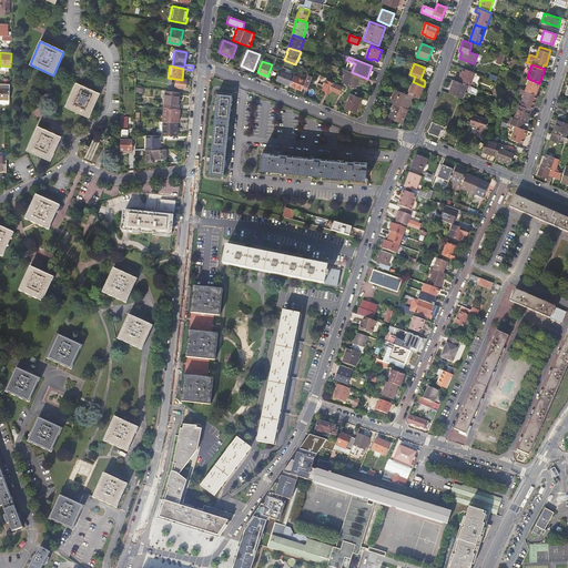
[(472,71),(463,69),(458,82),(467,85),(469,87),(475,73),(472,71)]
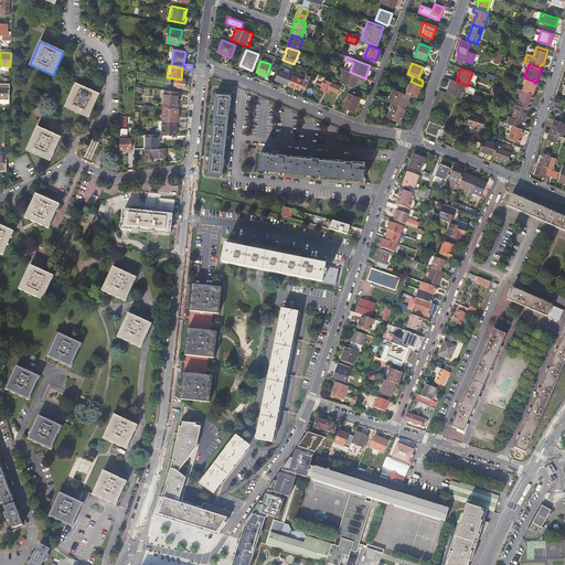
[(288,85),(292,76),(279,71),(275,81),(288,85)]
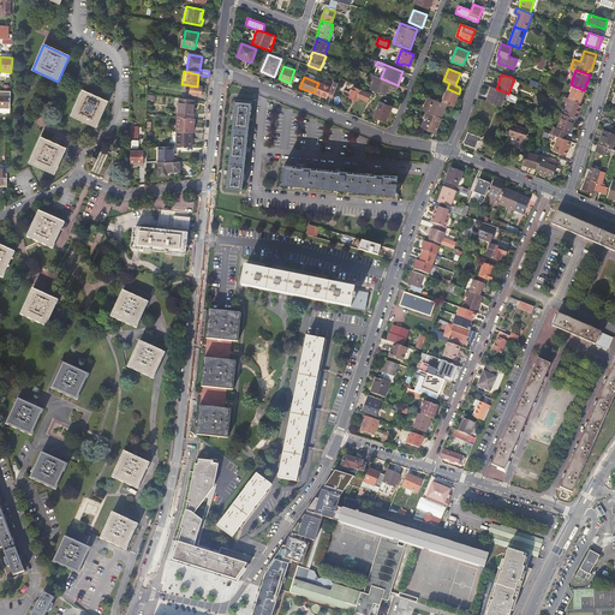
[(395,84),(381,78),(375,77),(374,81),(370,90),(376,93),(377,93),(384,96),(388,87),(398,90),(399,85),(398,85),(395,84)]
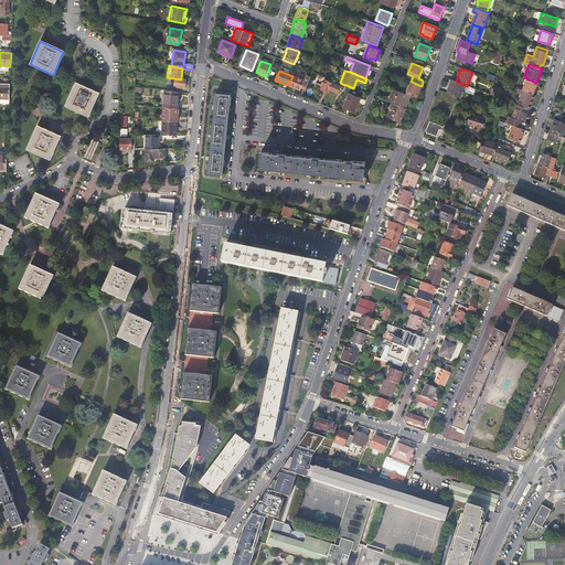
[(292,76),(288,85),(300,91),(301,88),(306,89),(310,77),(306,76),(305,81),(292,76)]
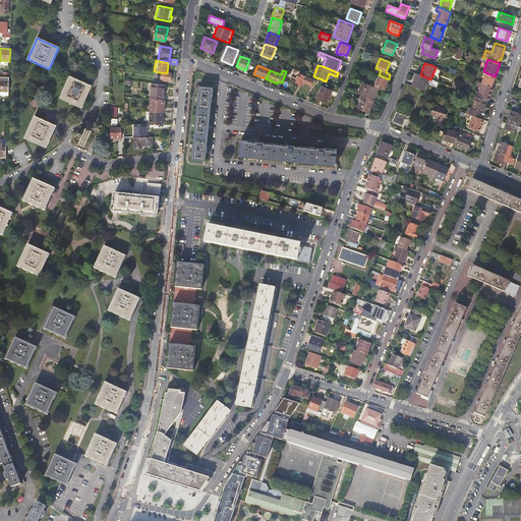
[(171,77),(170,76),(170,74),(155,72),(155,74),(161,75),(160,81),(169,82),(170,78),(171,78),(171,77)]
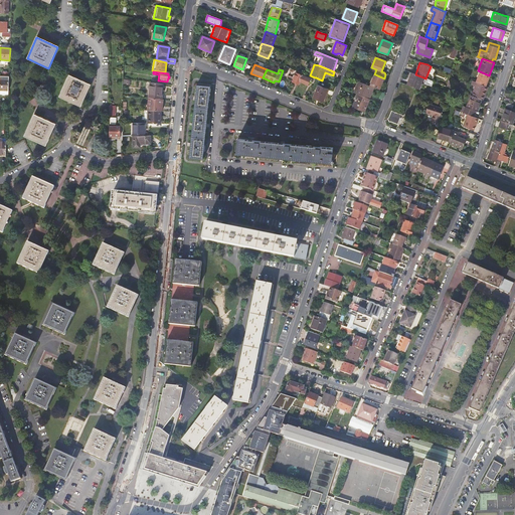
[(489,75),(480,71),(476,82),(486,86),(490,75),(489,75)]
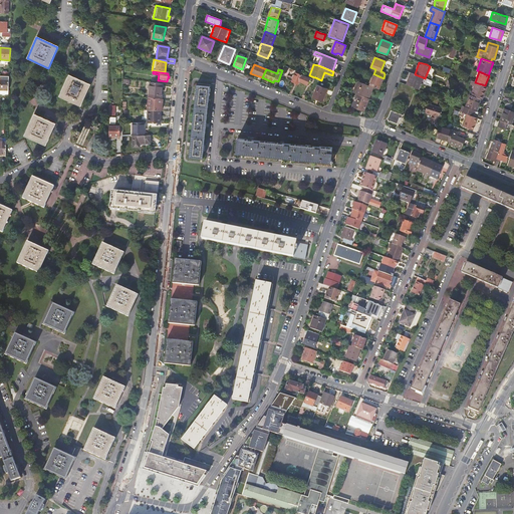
[(419,89),(423,77),(415,74),(411,72),(409,78),(407,84),(419,89)]
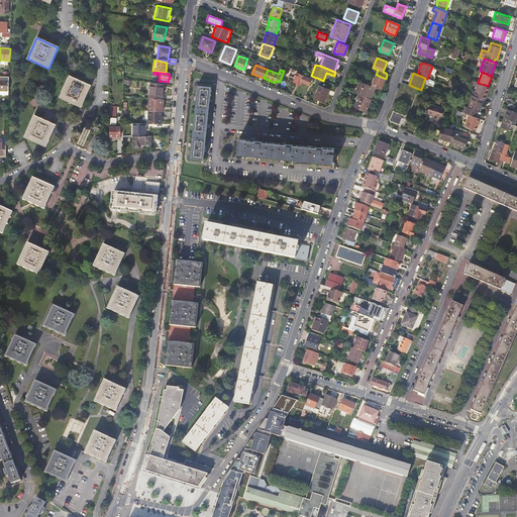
[(294,84),(300,86),(301,83),(309,86),(311,80),(297,74),(294,84)]
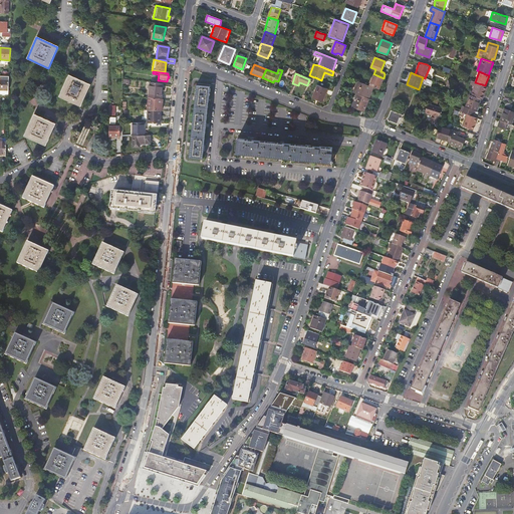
[(378,89),(383,78),(374,74),(372,77),(371,76),(370,78),(369,81),(369,82),(370,82),(369,85),(378,89)]
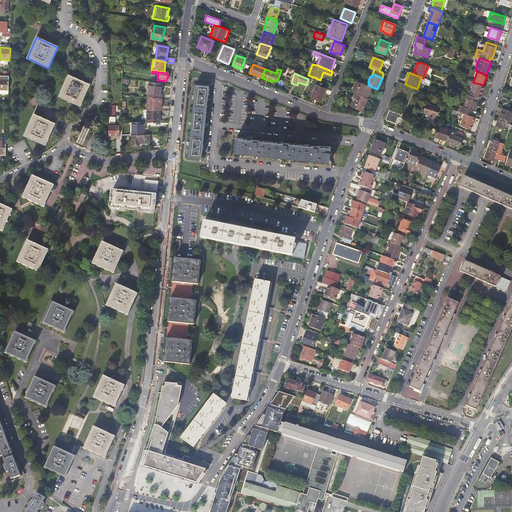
[(0,85),(8,86),(8,76),(0,75),(0,85)]
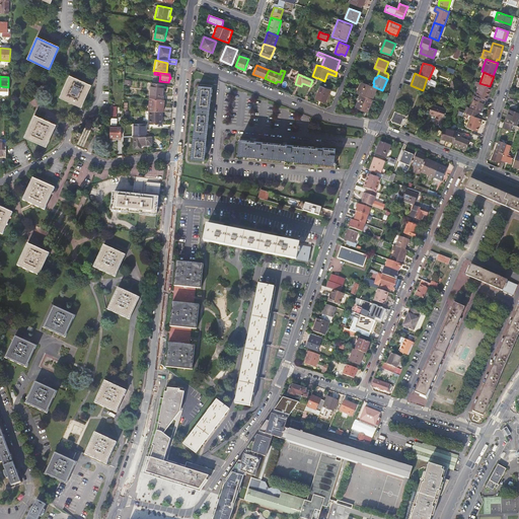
[(82,107),(92,87),(71,77),(62,98),(82,107)]
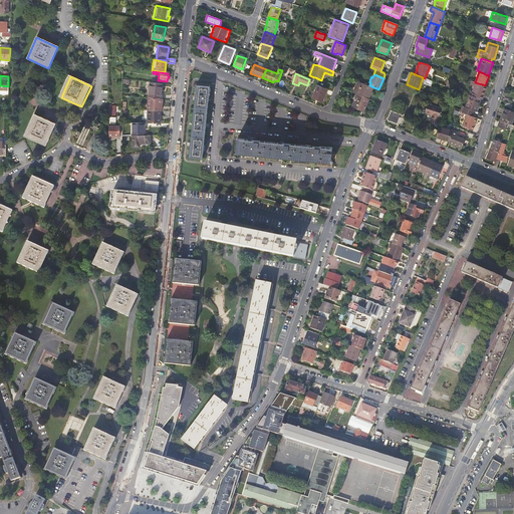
[(132,81),(123,80),(123,83),(126,84),(127,84),(127,85),(126,85),(125,94),(131,95),(132,81)]
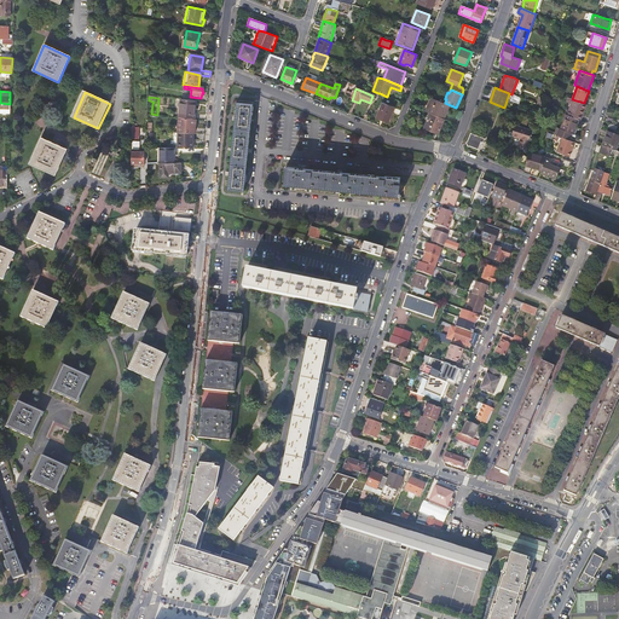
[(572,99),(568,97),(566,102),(571,104),(568,110),(567,110),(566,115),(578,120),(580,121),(586,105),(584,103),(572,99)]
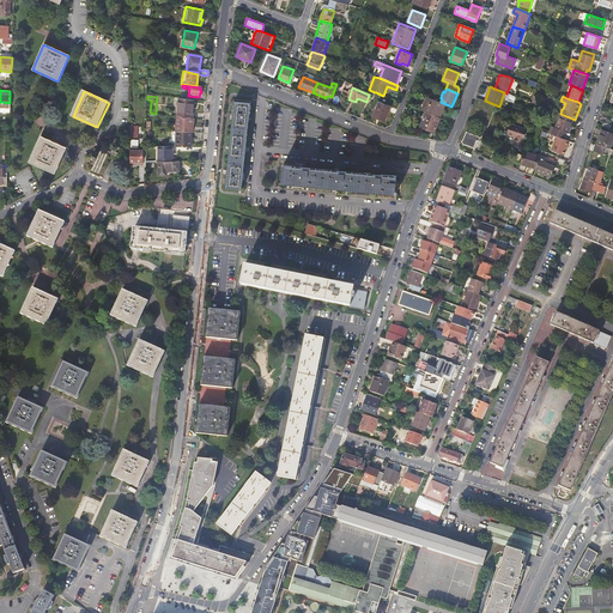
[(445,104),(428,97),(422,110),(426,113),(439,117),(445,104)]
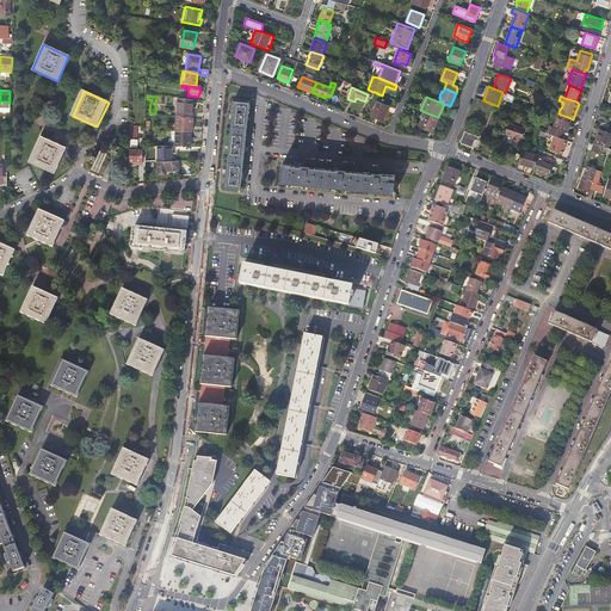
[(178,98),(176,116),(189,118),(191,100),(178,98)]
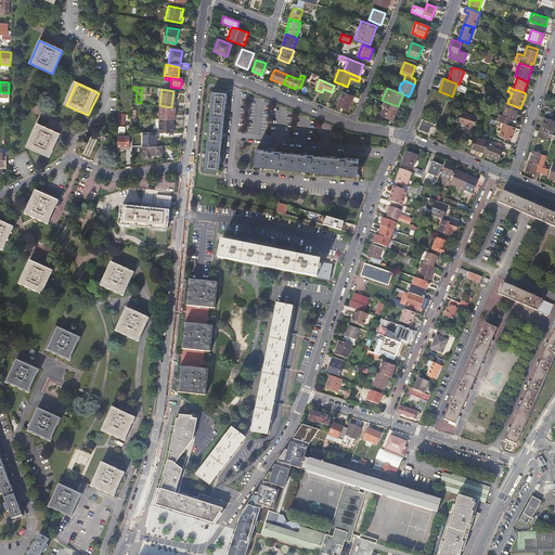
[(0,101),(9,102),(9,93),(0,92),(0,101)]
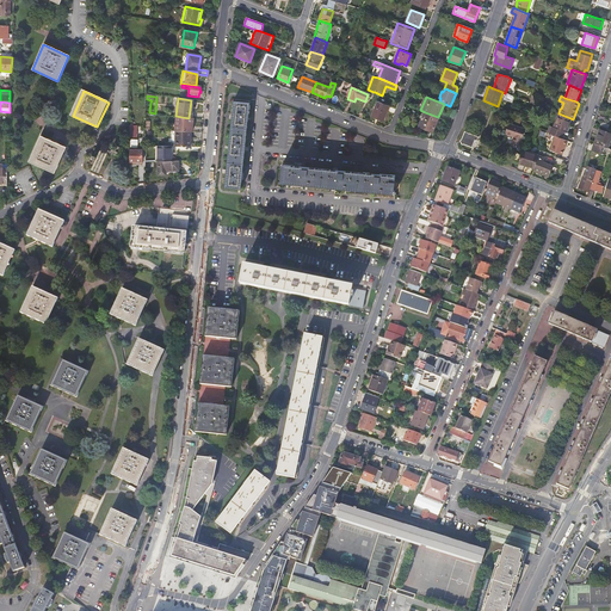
[(248,104),(233,102),(224,189),(240,190),(248,104)]
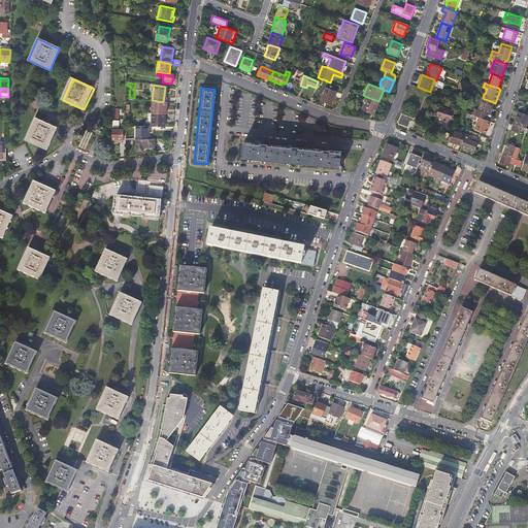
[(326,88),(321,101),(331,104),(335,92),(326,88)]
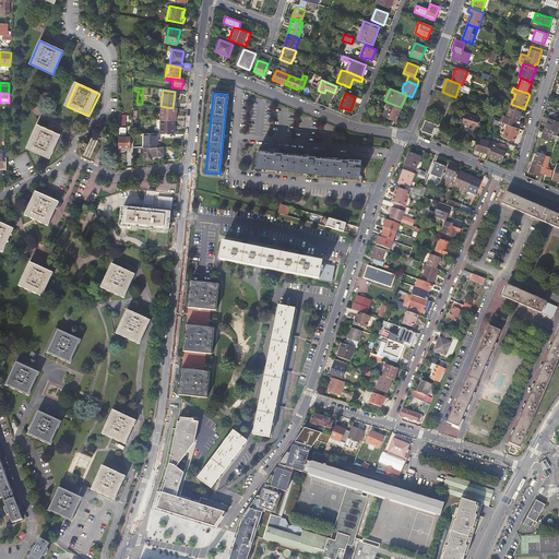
[(395,121),(401,107),(389,103),(382,116),(395,121)]
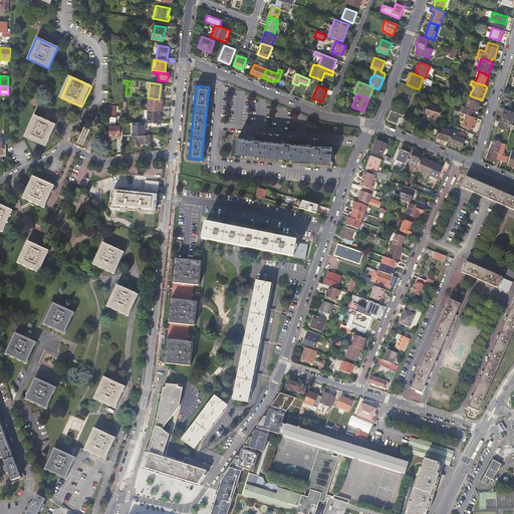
[(476,111),(480,99),(470,95),(466,107),(463,106),(460,112),(473,116),(474,110),(476,111)]
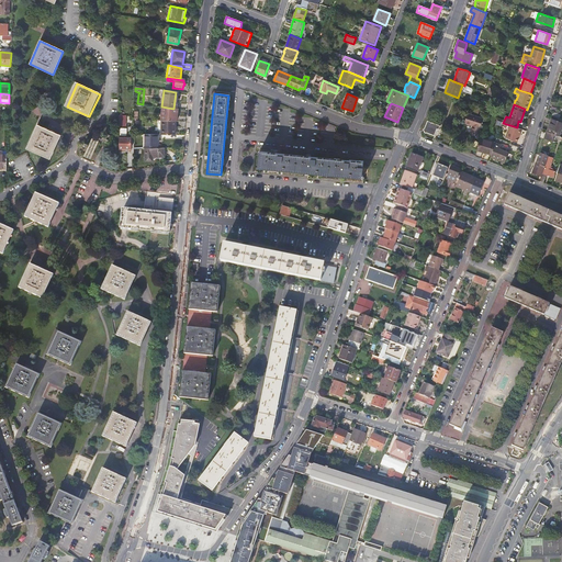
[(176,109),(173,109),(161,107),(160,121),(173,122),(176,122),(177,122),(178,113),(175,113),(176,109)]
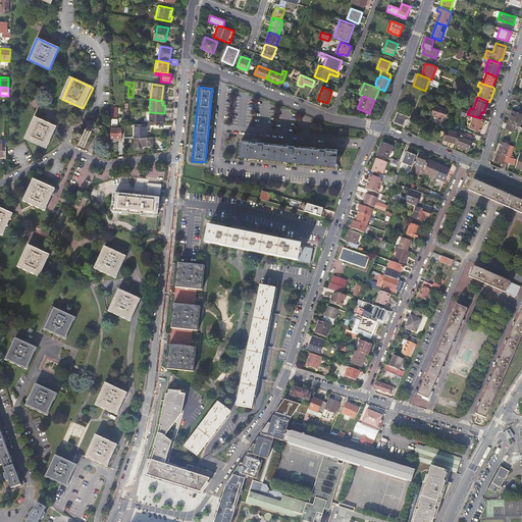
[(444,124),(448,111),(434,106),(432,114),(439,116),(437,122),(438,123),(437,123),(440,124),(444,124)]
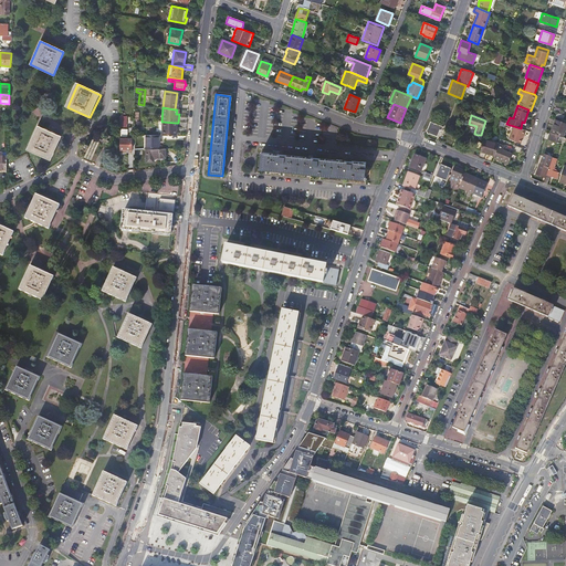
[(554,128),(553,128),(551,133),(558,136),(563,137),(565,127),(565,124),(557,121),(554,128)]
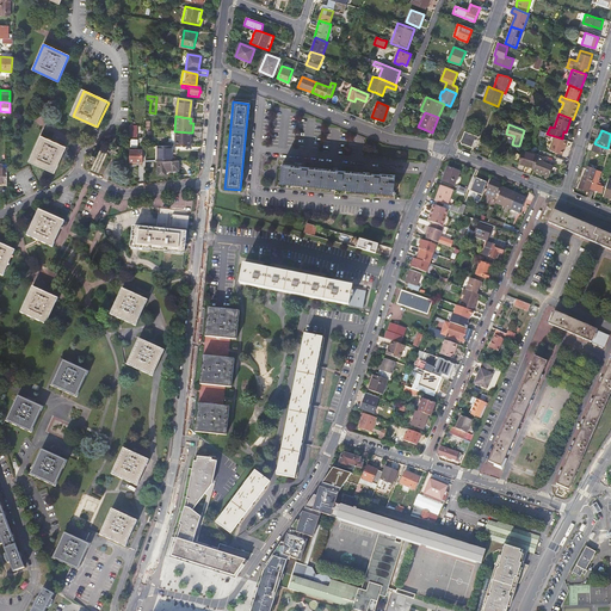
[(189,139),(189,133),(174,131),(174,147),(187,147),(187,139),(189,139)]
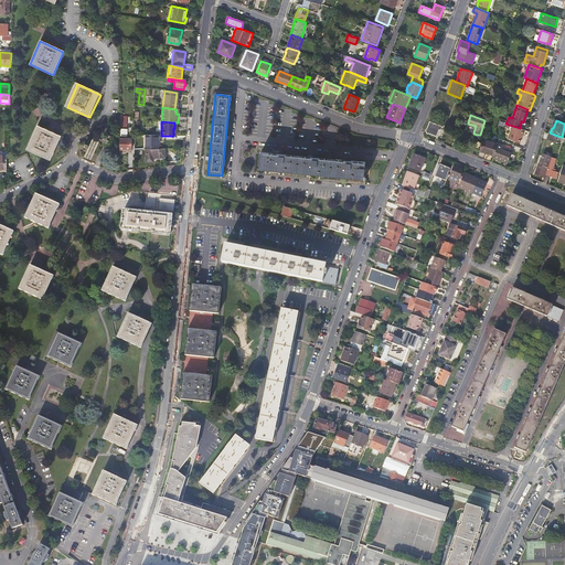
[(428,134),(437,137),(439,129),(440,130),(443,127),(429,121),(427,129),(428,134)]
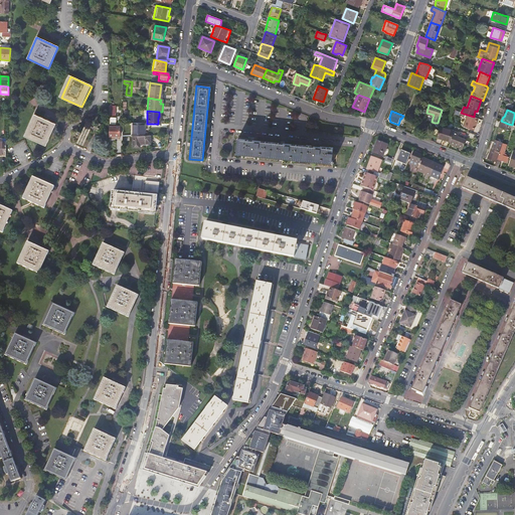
[(45,146),(54,125),(33,115),(24,136),(45,146)]
